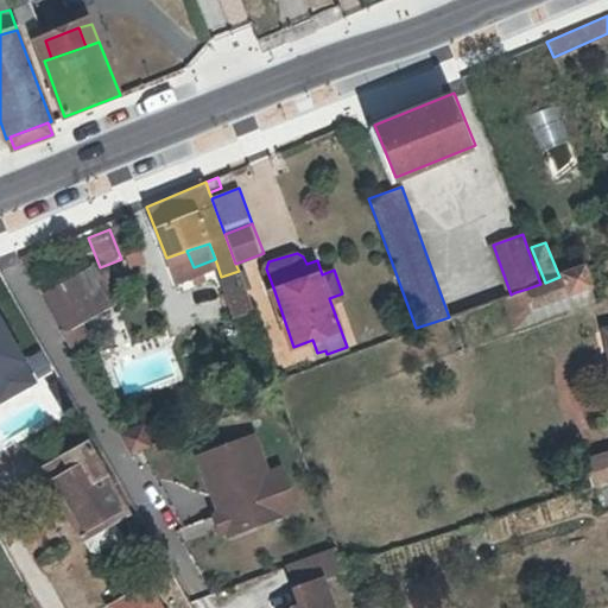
[(39,271),(32,254),(19,260),(29,276),(39,271)]
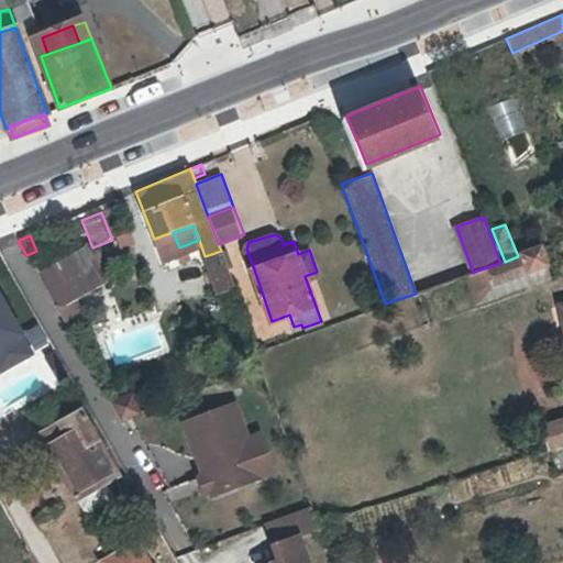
[(58,304),(105,279),(86,246),(41,272),(58,304)]
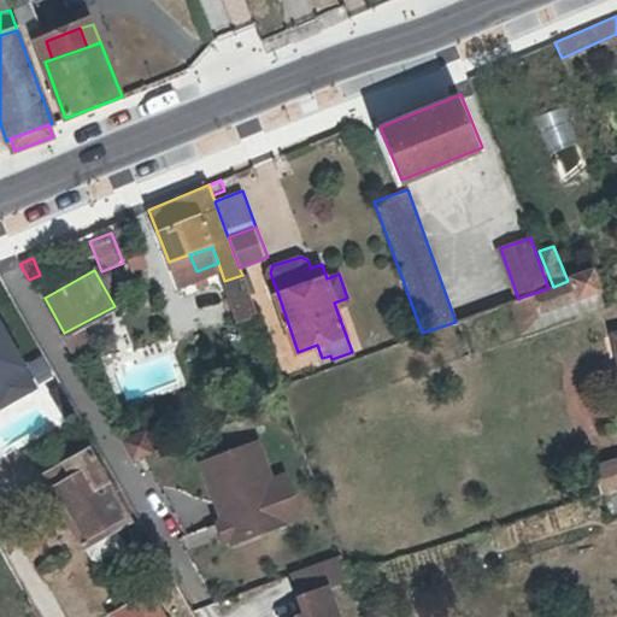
[(600,294),(593,272),(568,281),(553,287),(548,288),(523,297),(518,299),(510,303),(518,323),(542,313),(587,298),(600,294)]
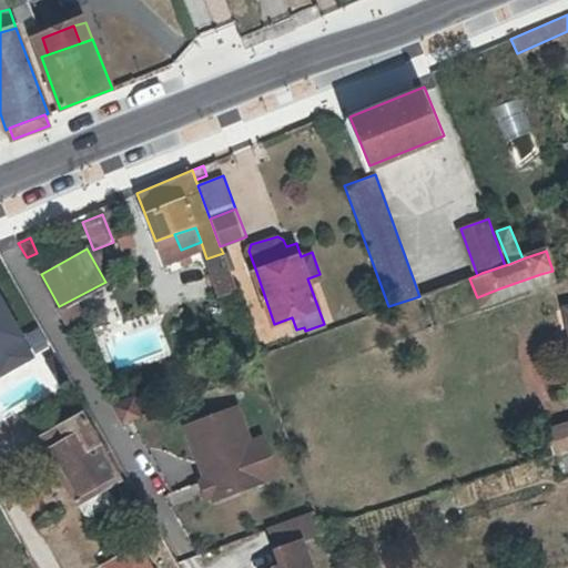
[(223,253),(206,259),(216,283),(221,297),(236,291),(223,253)]
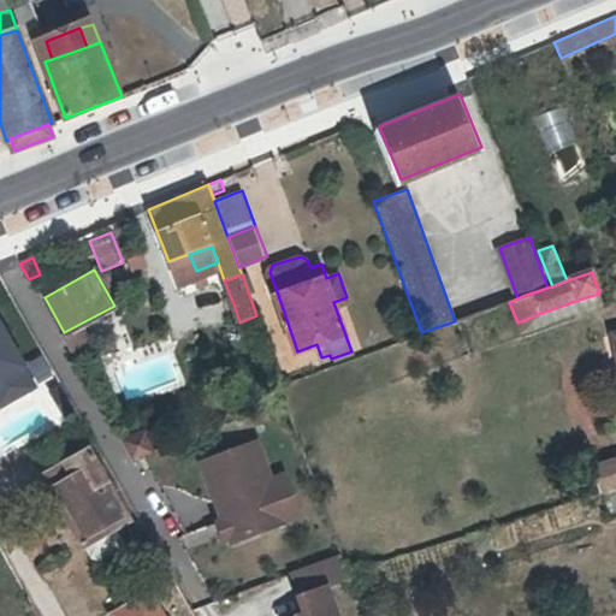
[(0,318),(0,407),(39,386),(0,318)]
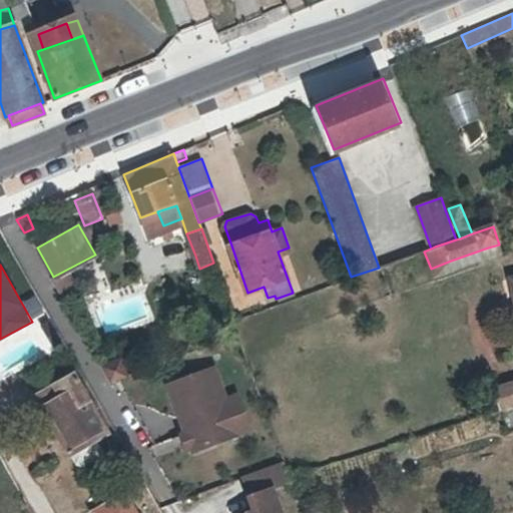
[(49,282),(56,296),(75,287),(67,273),(49,282)]
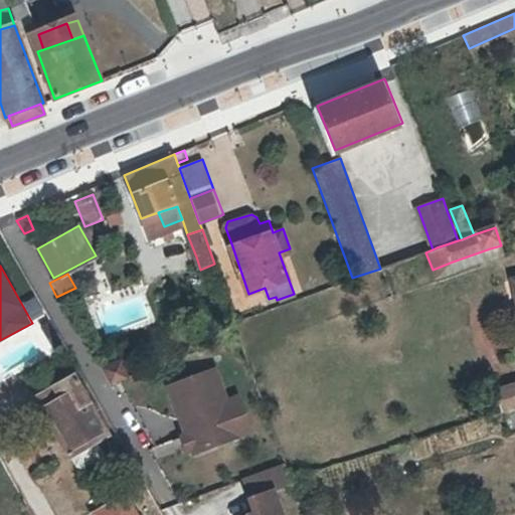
[(509,293),(512,293),(514,304),(514,276),(506,278),(509,293)]
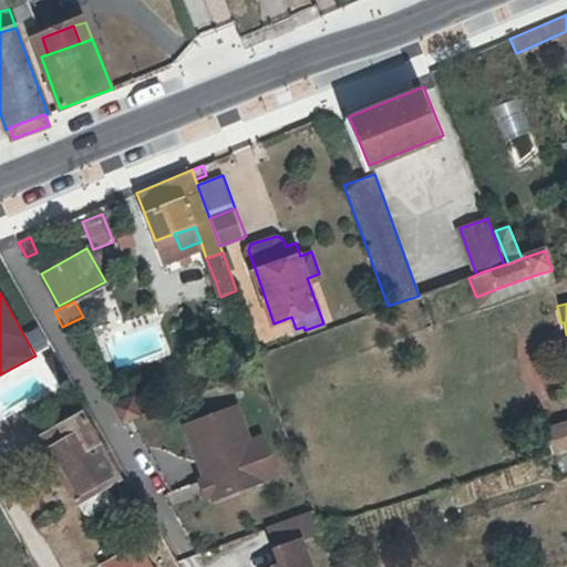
[(131,420),(137,416),(145,414),(134,393),(117,402),(129,420),(131,420)]
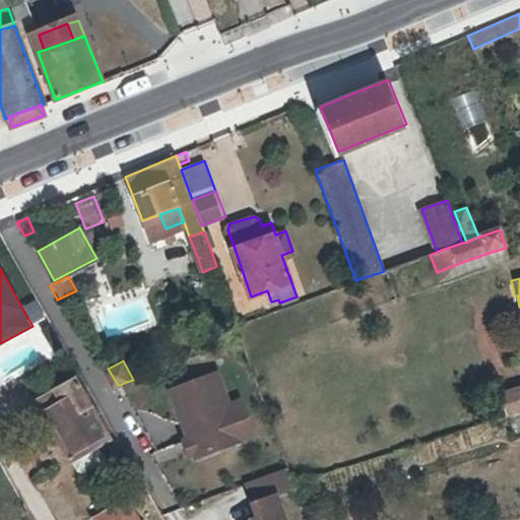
[(195,456),(241,439),(229,405),(216,372),(171,388),(188,437),(193,451),(195,456)]
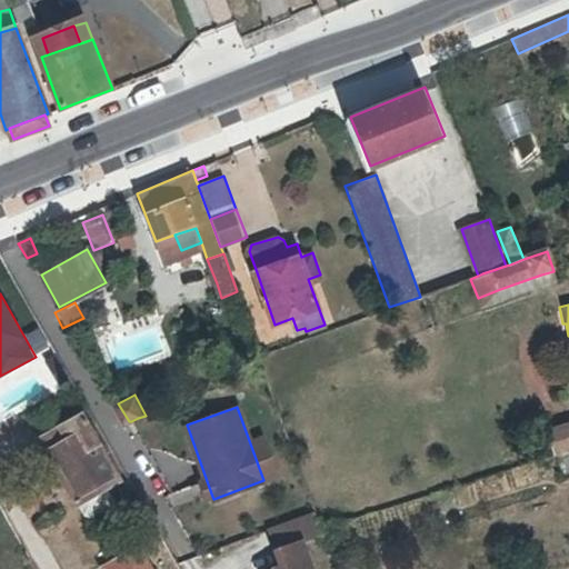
[(82,416),(39,440),(72,500),(75,499),(81,511),(90,512),(112,499),(103,483),(117,476),(110,465),(99,446),(82,416)]
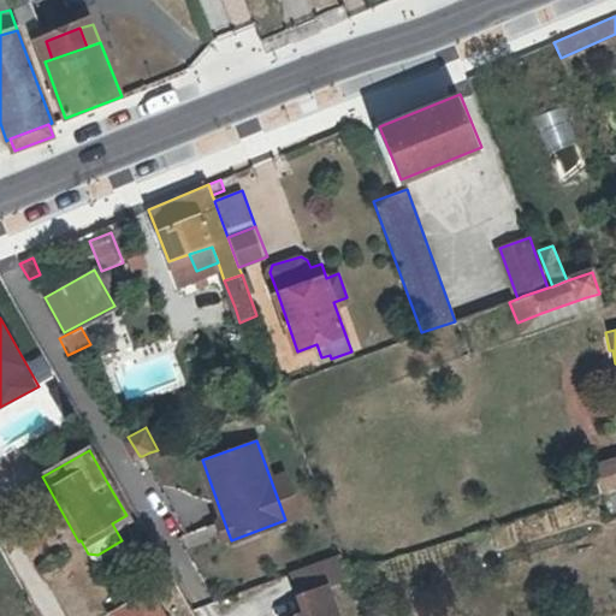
[(604,493),(615,489),(615,462),(596,468),(604,493)]
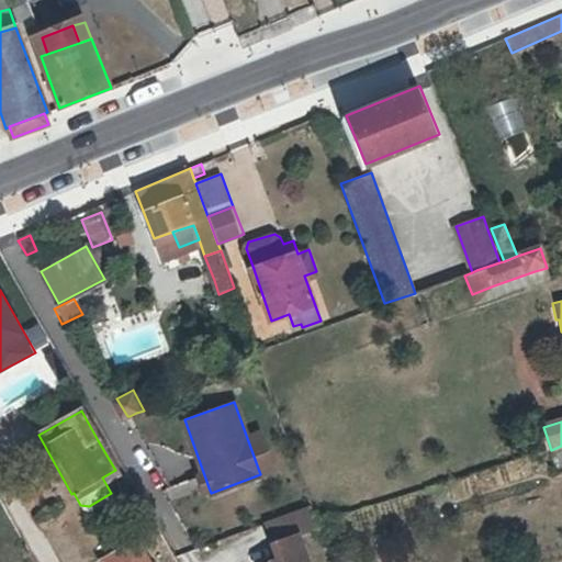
[(260,434),(247,438),(260,474),(272,470),(260,434)]
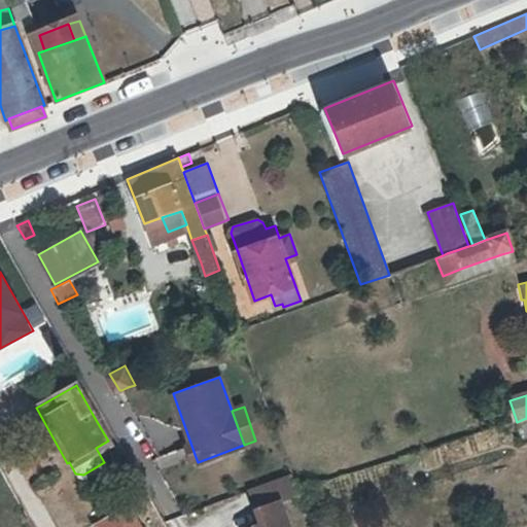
[(526,418),(517,422),(523,444),(526,442),(526,418)]
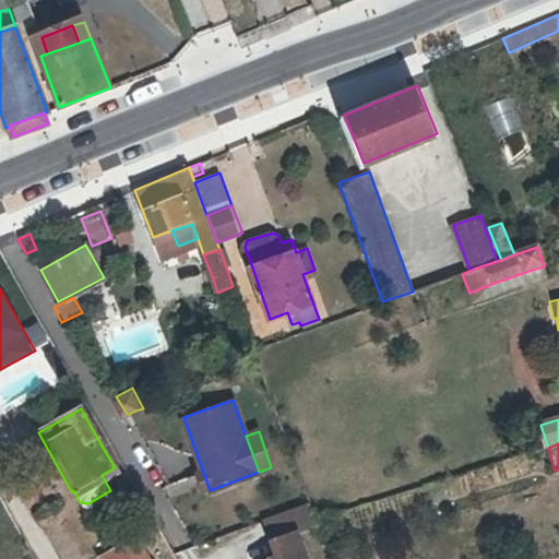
[(202,486),(207,485),(202,470),(198,472),(202,486)]
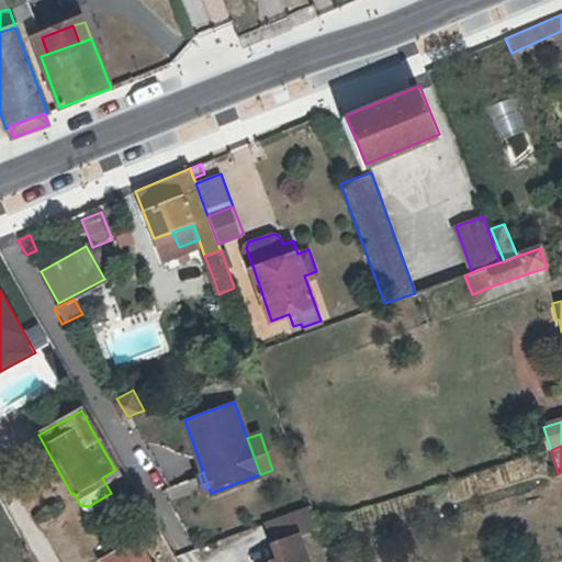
[(317,526),(308,504),(288,512),(296,534),(317,526)]
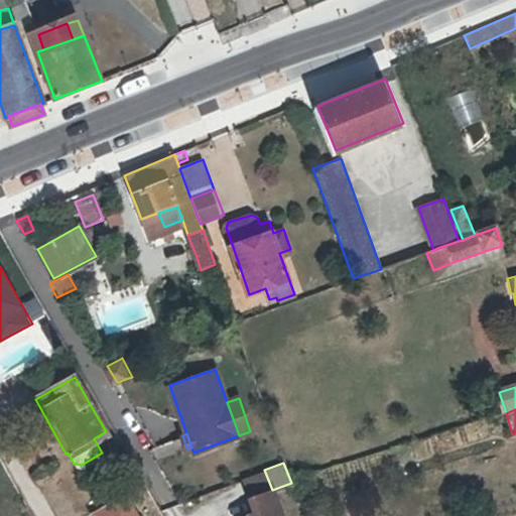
[(272,490),(264,470),(241,479),(249,499),(272,490)]
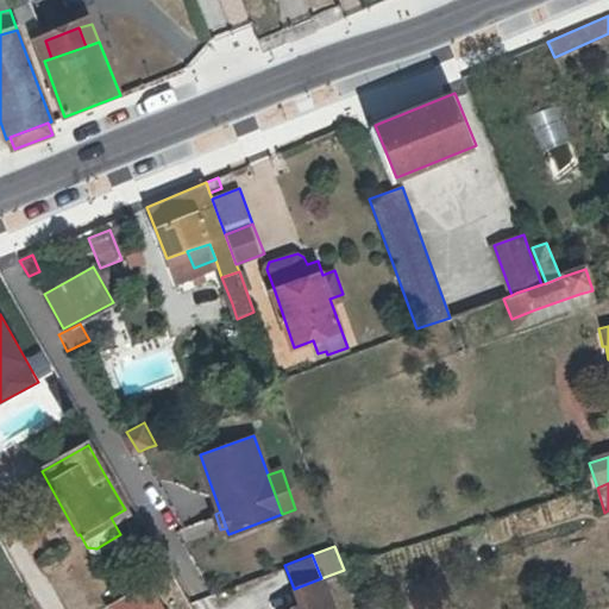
[(332,608),(321,578),(294,589),(300,606),(292,608),(332,608)]
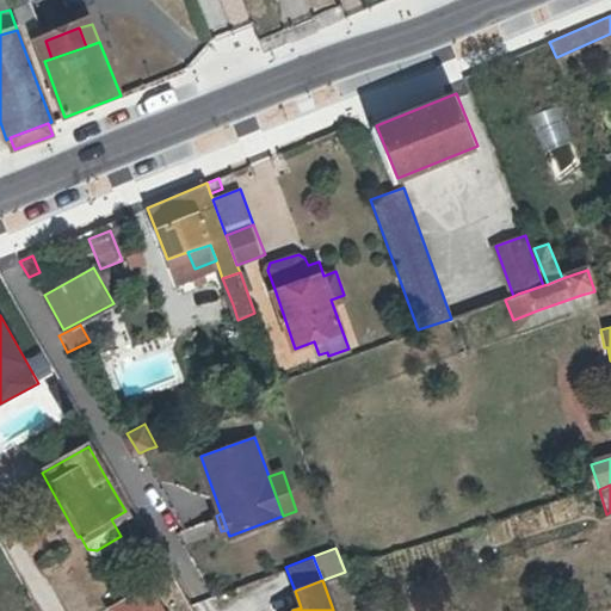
[(118,610),(161,610),(150,592),(118,610)]
